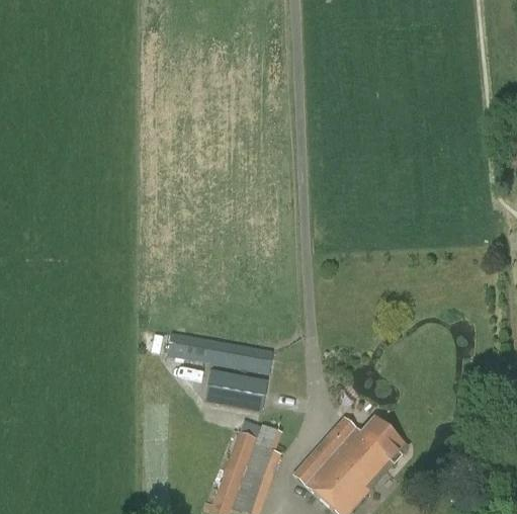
[(268,375),(273,350),(171,331),(167,354),(170,355),(268,375)]
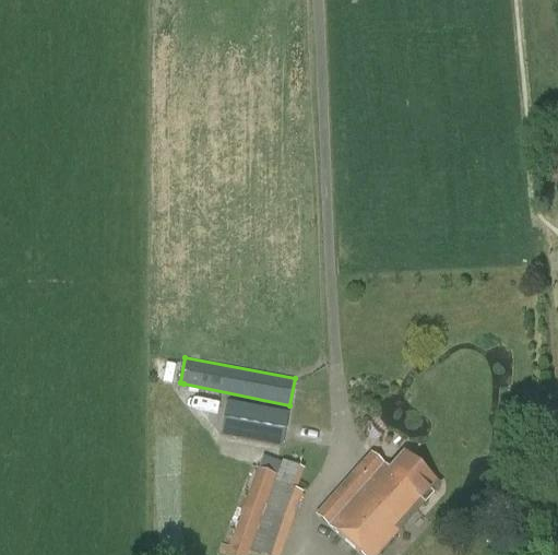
[(288,410),(227,398),(221,434),(282,445),(288,410)]
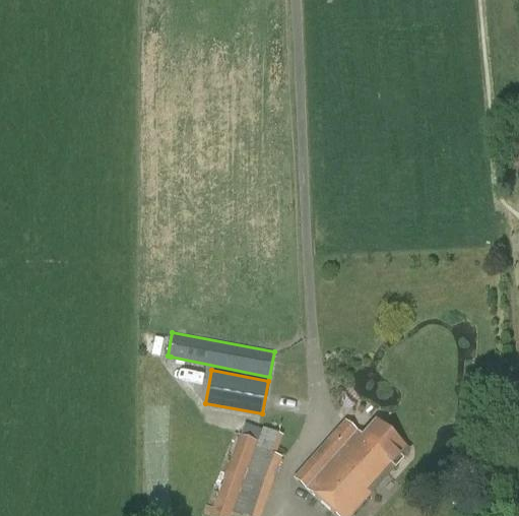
[(345,420),(321,447),(320,446),(293,475),(338,515),(349,515),(372,492),(372,491),(409,448),(376,418),(362,434),(345,420)]
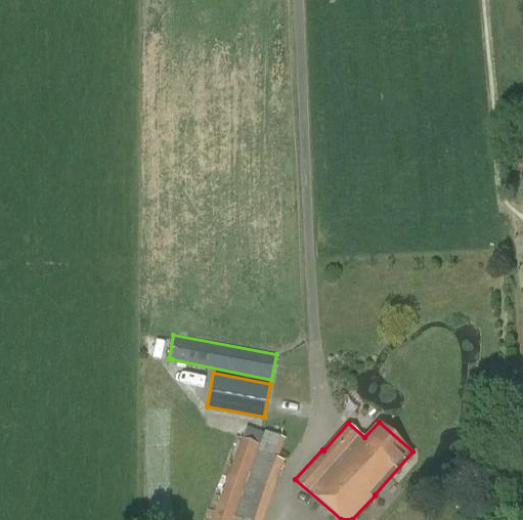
[(242,436),(212,519),(232,519),(234,515),(250,475),(258,448),(261,443),(244,436),(242,436)]
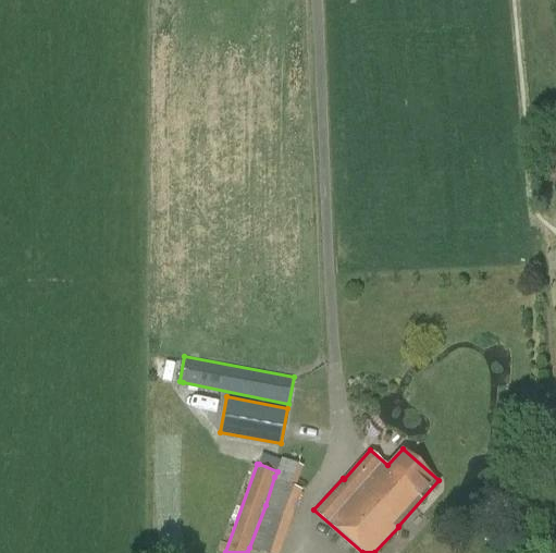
[(266,505),(293,515),(303,488),(296,484),(274,477),(266,505)]
